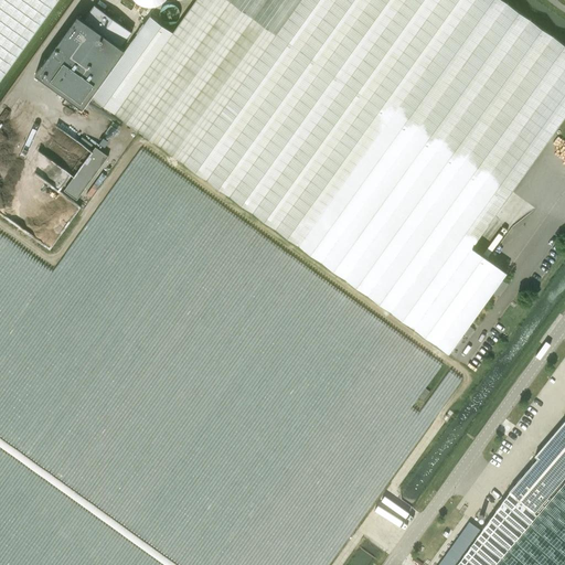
[(0,0),(0,81),(28,42),(57,0),(0,0)]
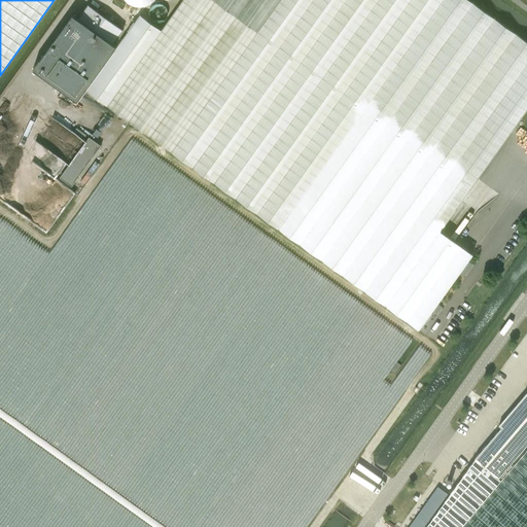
[(526,41),(468,0),(182,0),(161,30),(140,14),(85,90),(212,181),(418,329),(440,300),(472,253),(461,246),(440,231),(511,133),(518,123),(526,108),(526,41)]
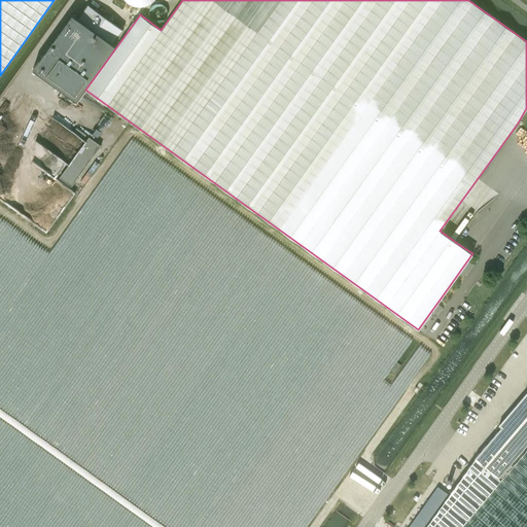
[(88,4),(78,18),(114,42),(124,30),(88,4)]
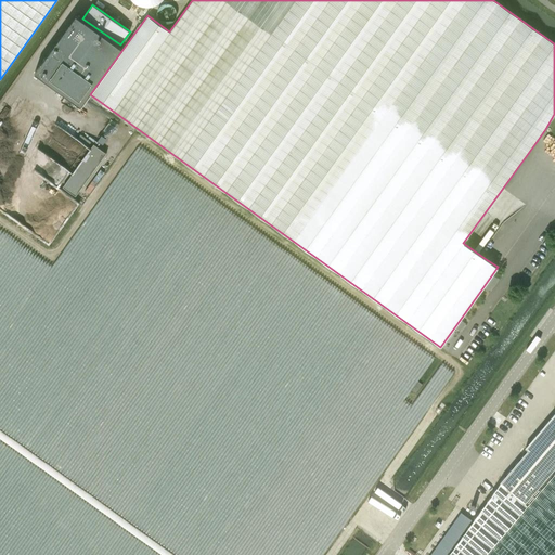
[(82,18),(75,13),(34,72),(80,105),(123,47),(120,44),(82,18)]
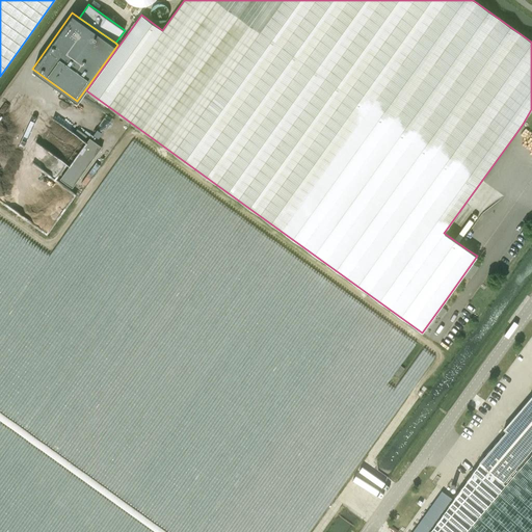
[(102,118),(89,110),(86,114),(65,100),(51,120),(72,135),(68,139),(80,149),(102,118)]
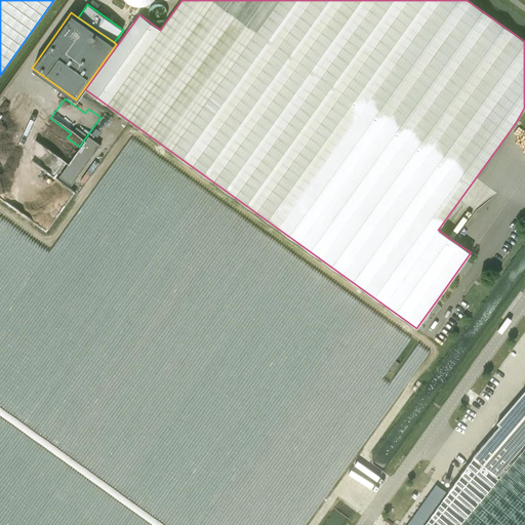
[(45,170),(38,178),(51,190),(58,183),(45,170)]
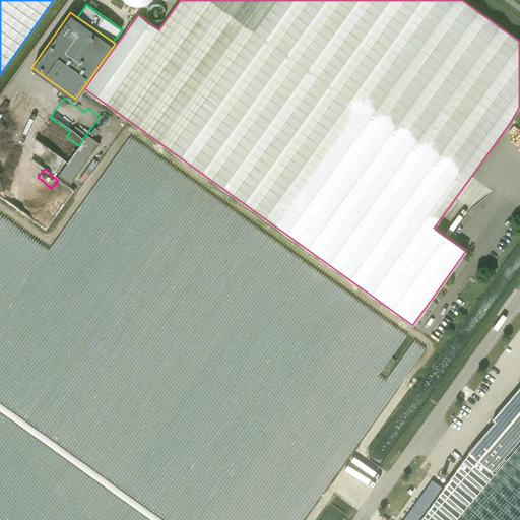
[(519,519),(519,387),(493,419),(495,421),(469,451),(469,452),(419,519),(519,519)]
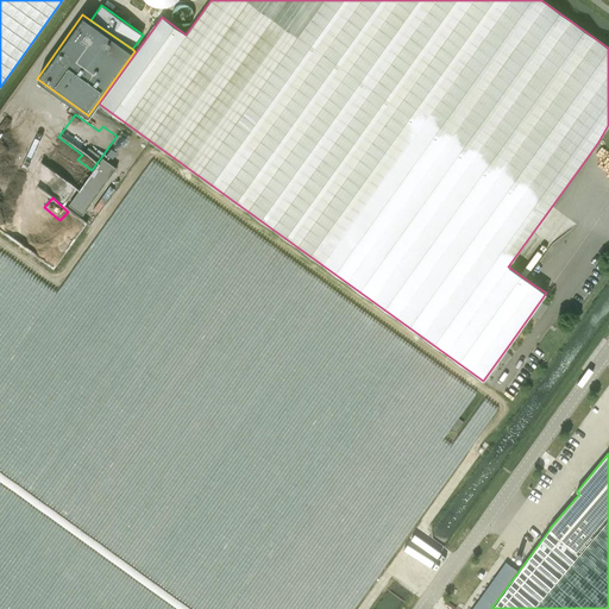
[(432,501),(453,466),(446,463),(444,466),(438,463),(419,493),(432,501)]
